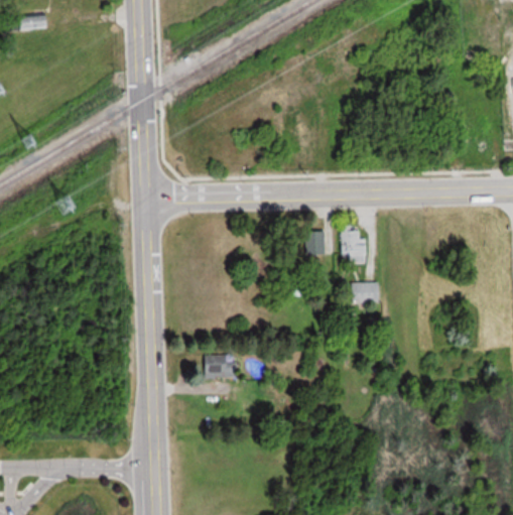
[(6,17),(6,29),(48,29),(48,17),(6,17)]
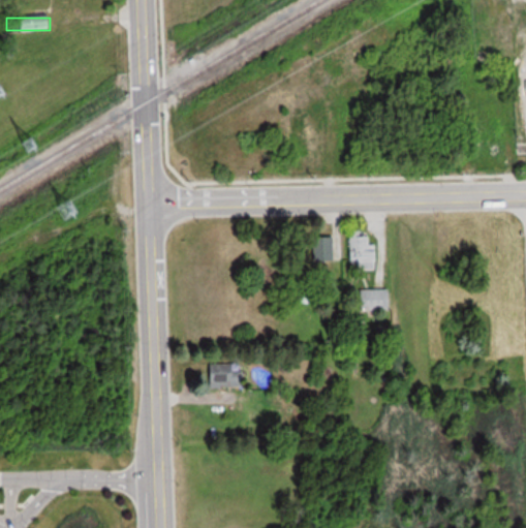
[(375,269),(375,245),(369,245),(369,237),(361,237),(361,231),(346,231),(346,269),(375,269)]
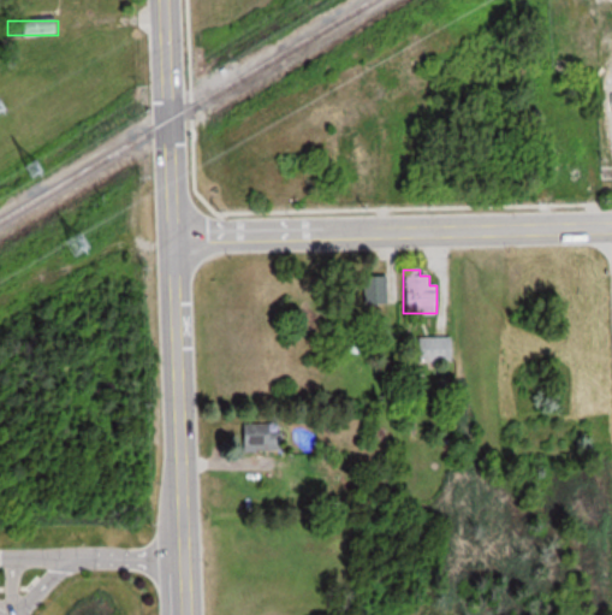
[(421,339),(421,362),(452,362),(452,339),(421,339)]
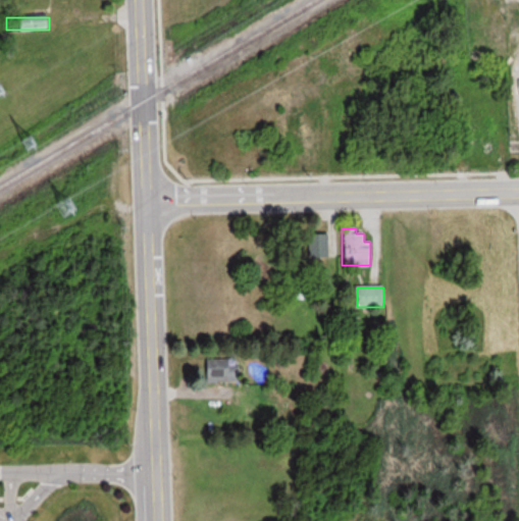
[(236,366),(228,366),(228,359),(203,359),(203,381),(236,381),(236,366)]
